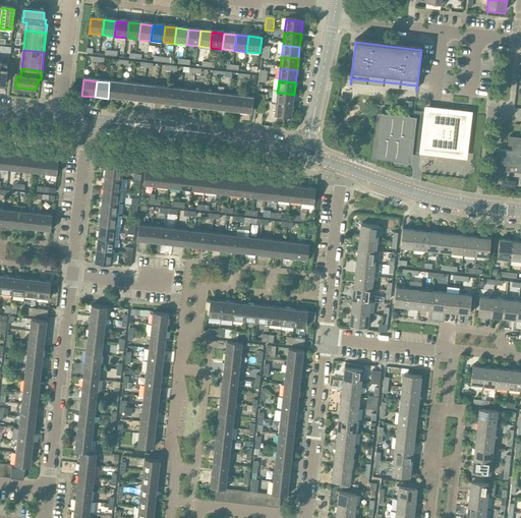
[(121,84),(109,82),(108,99),(120,100),(121,84)]
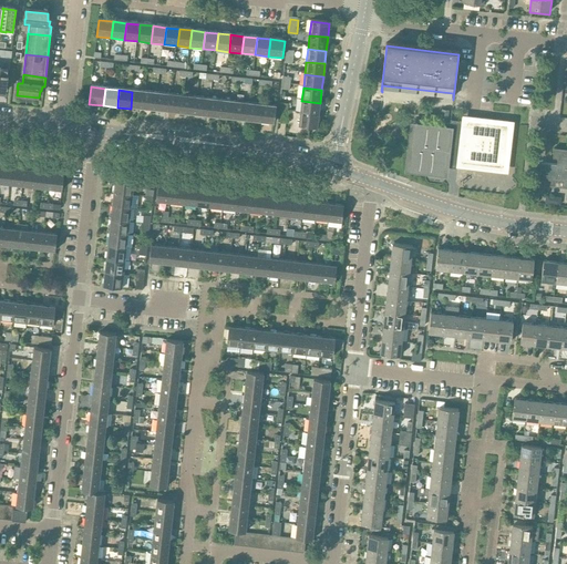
[(145,93),(132,92),(131,109),(144,110),(145,93)]
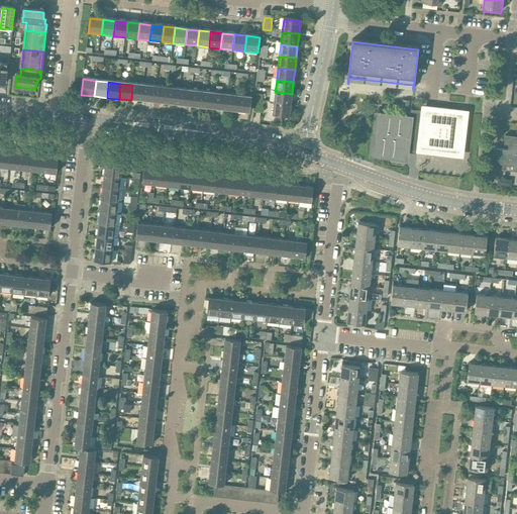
[(144,86),(132,85),(131,100),(142,102),(144,86)]
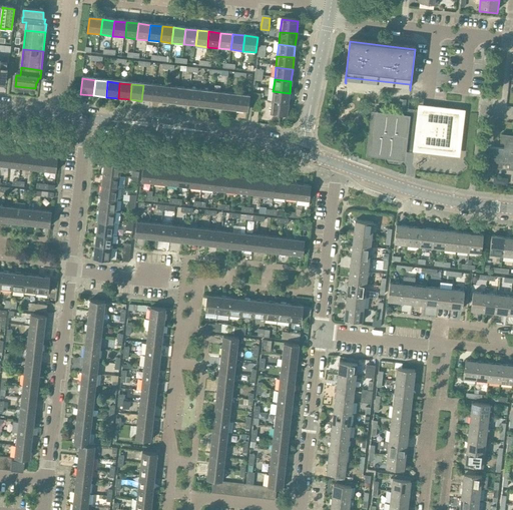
[(155,87),(143,85),(141,101),(153,102),(155,87)]
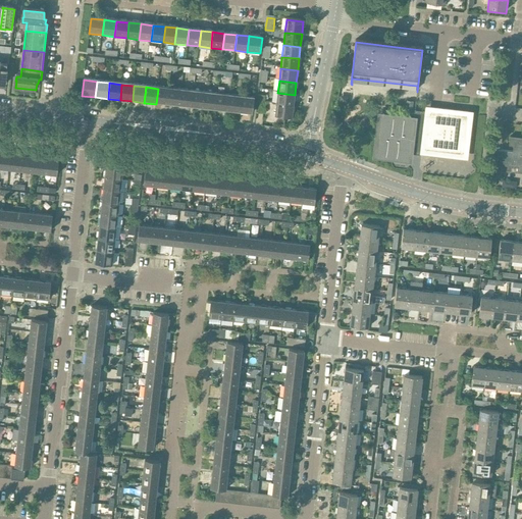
[(169,90),(158,89),(156,104),(168,105),(169,90)]
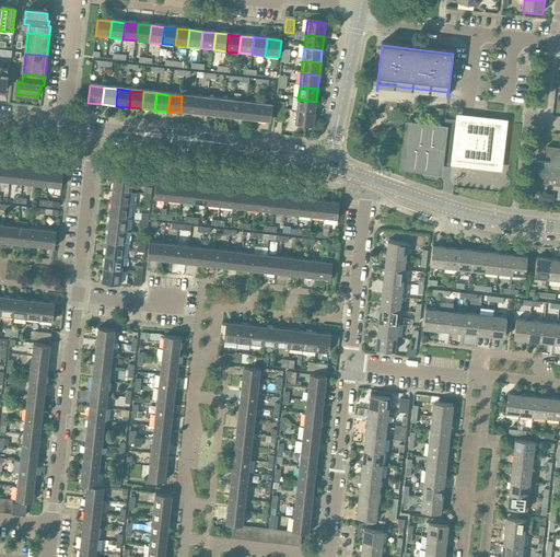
[(195,97),(182,96),(181,113),(193,115),(195,97)]
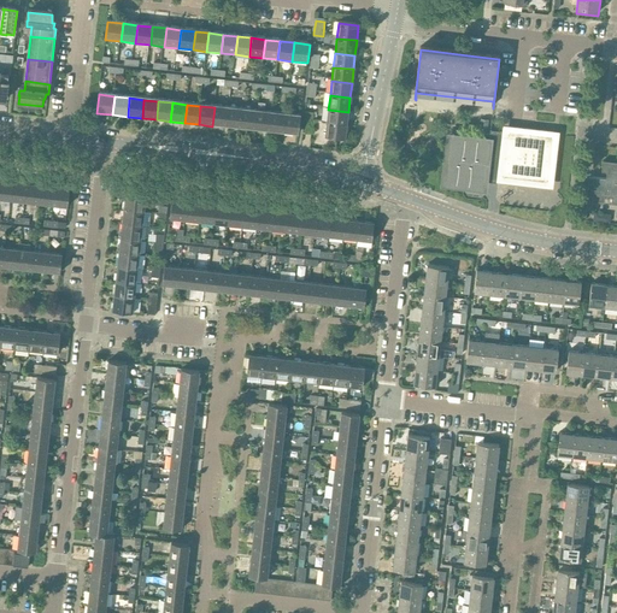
[(229,110),(215,107),(212,127),(227,128),(229,110)]
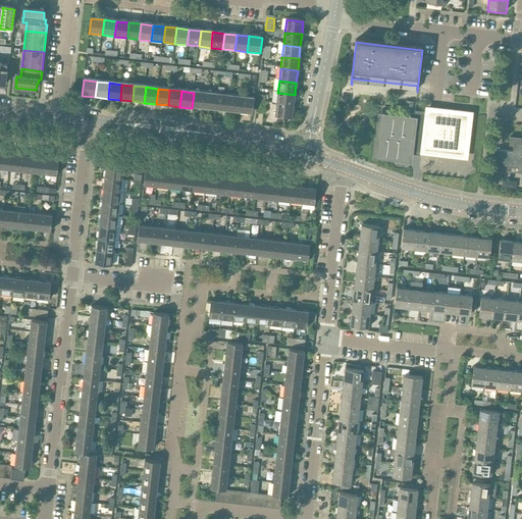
[(206,94),(194,93),(192,108),(204,110),(206,94)]
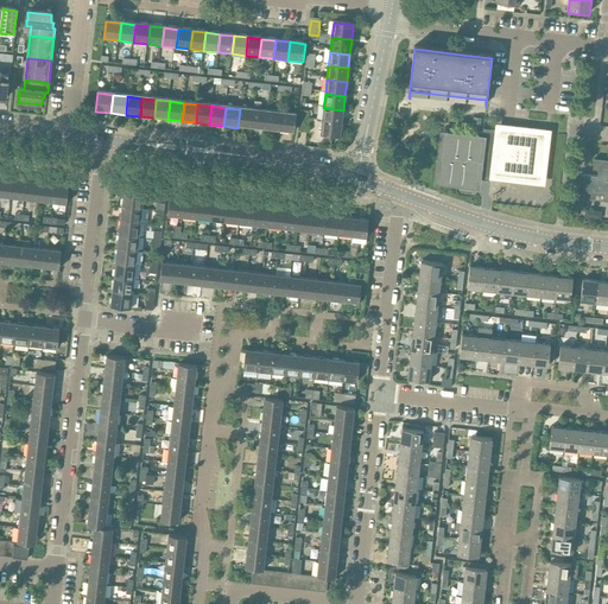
[(342,125),(343,110),(323,108),(322,122),(342,125)]
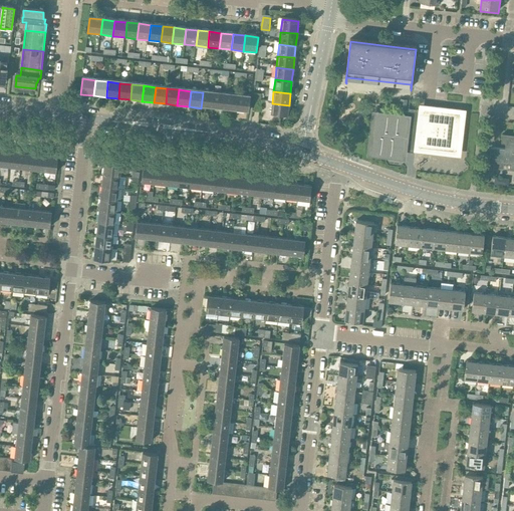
[(214,93),(203,92),(201,108),(213,109),(214,93)]
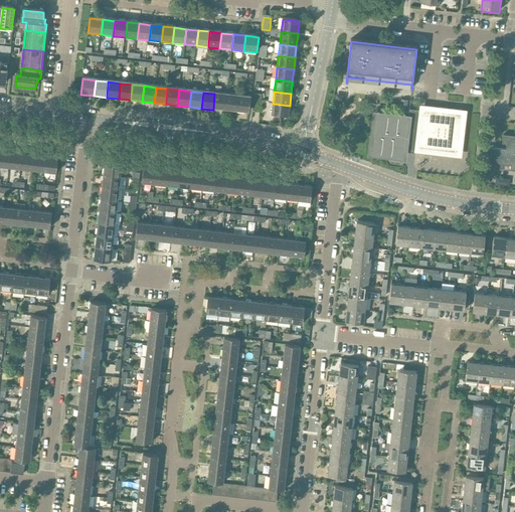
[(226,96),(214,94),(213,110),(224,111),(226,96)]
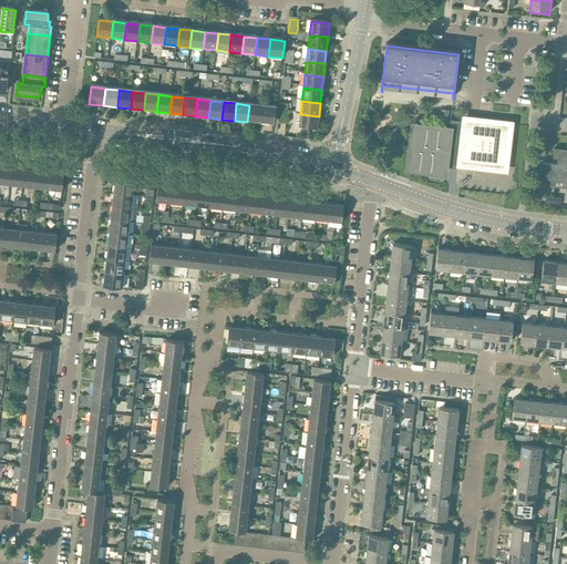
[(263,106),(249,105),(247,122),(261,124),(263,106)]
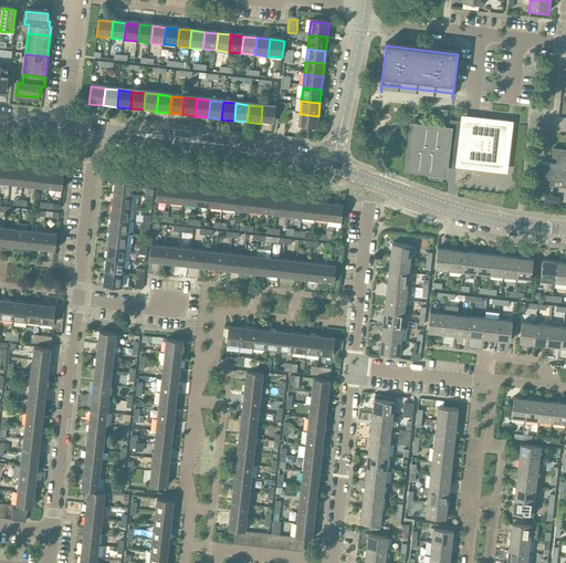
[(262,106),(261,124),(274,125),(276,108),(262,106)]
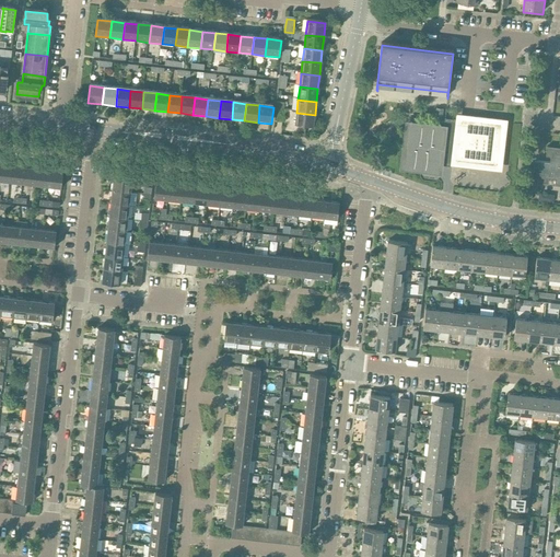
[(282,125),(284,111),(276,109),(275,124),(282,125)]
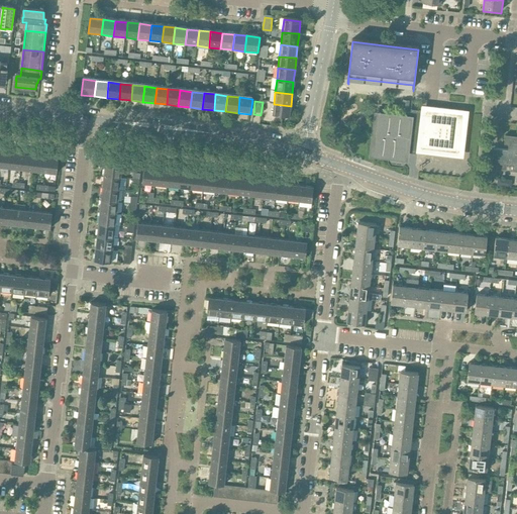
[(291,106),(274,104),(273,116),(289,118),(291,106)]
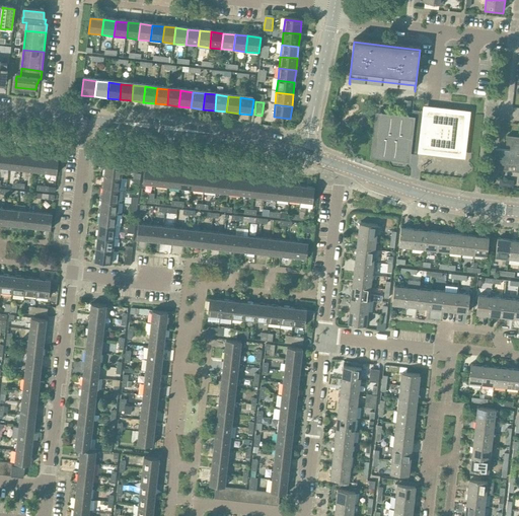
[(412,122),(399,120),(382,118),(378,122),(374,153),(378,157),(403,160),(408,157),(408,155),(414,156),(418,156),(419,154),(458,158),(462,155),(466,119),(463,114),(429,111),(424,114),(413,113),(412,122)]
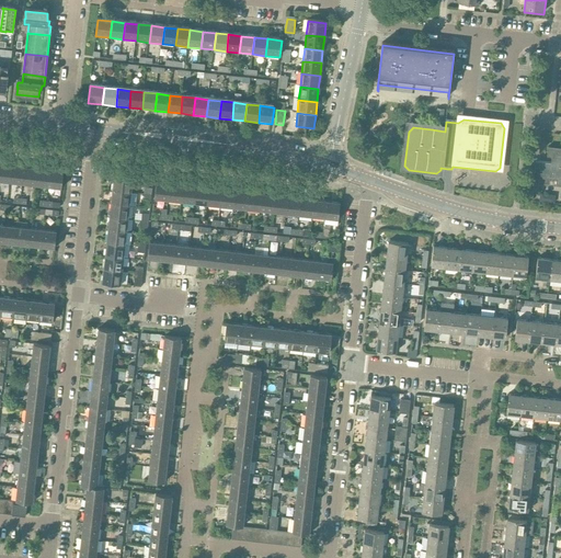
[(560,150),(548,149),(547,159),(552,159),(551,166),(536,163),(533,184),(536,184),(549,186),(550,181),(552,182),(557,182),(556,186),(559,188),(559,186),(560,186),(560,150)]
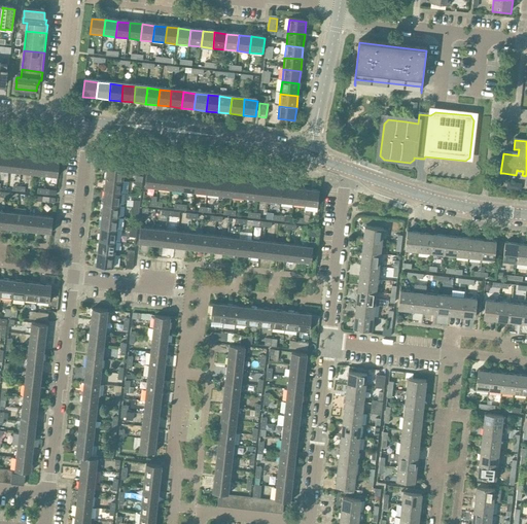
[(0,171),(8,173),(9,156),(0,155),(0,171)]
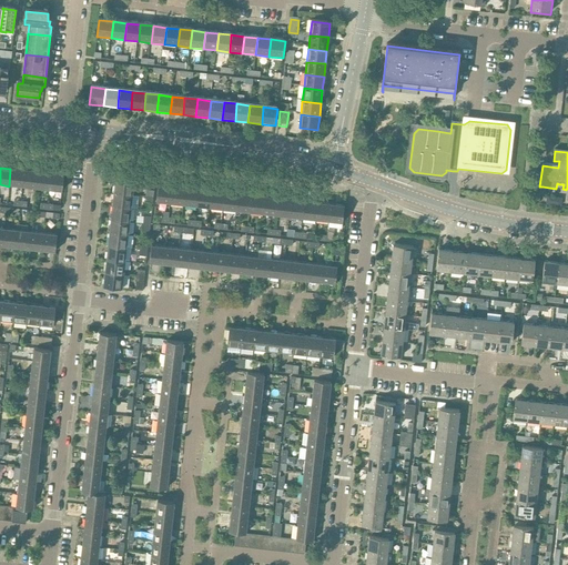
[(9,187),(22,188),(23,171),(10,169),(9,187)]
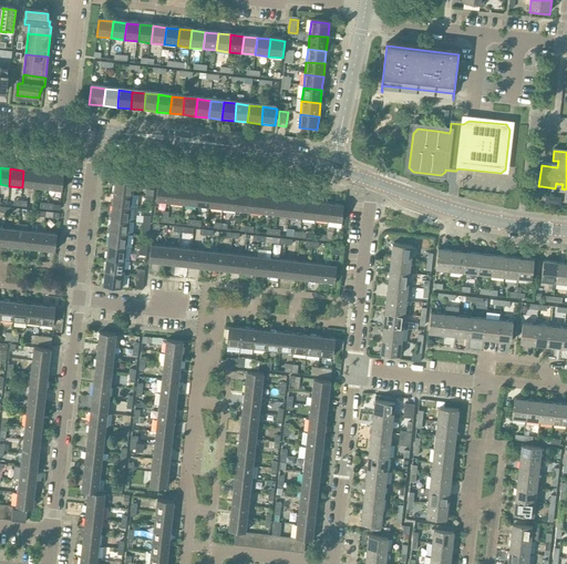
[(37,172),(23,171),(22,187),(35,188),(37,172)]
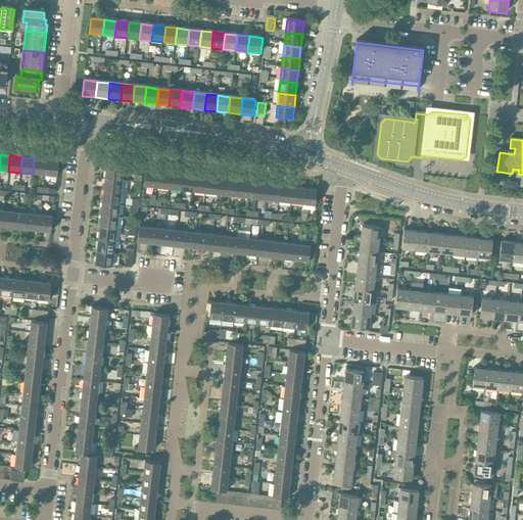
[(46,159),(34,158),(33,174),(45,176),(46,159)]
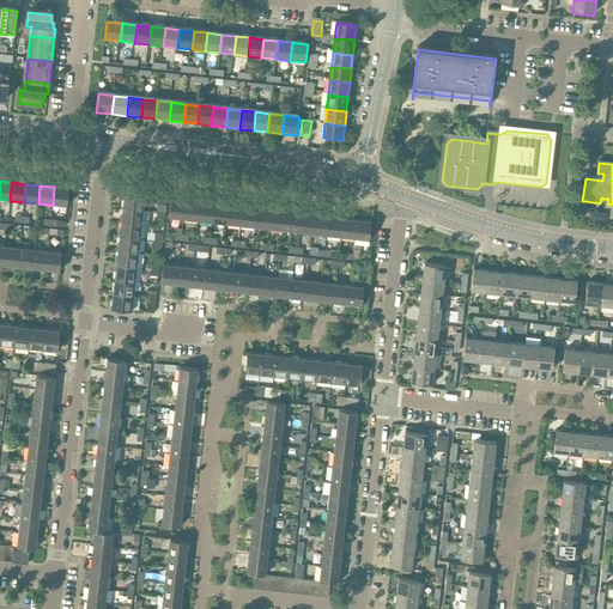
[(70,189),(54,187),(53,206),(67,207),(70,189)]
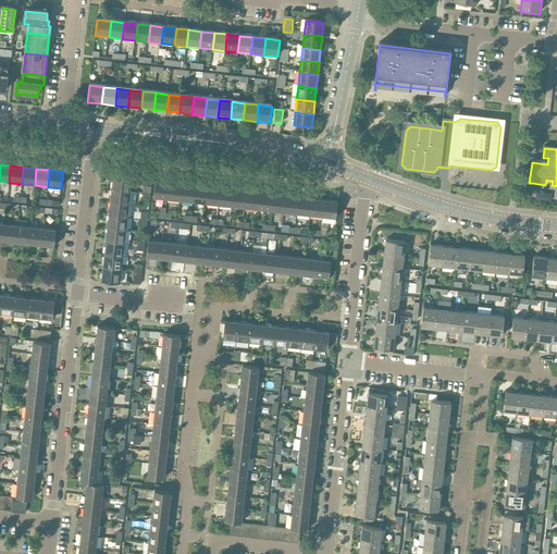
[(112,192),(130,194),(132,180),(113,177),(112,192)]
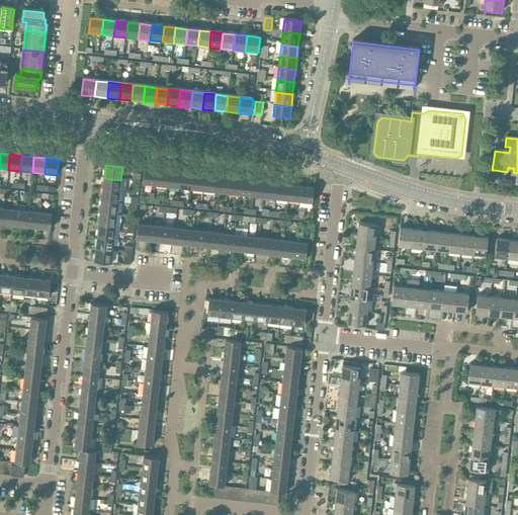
[(157,171),(145,170),(143,185),(155,186),(157,171)]
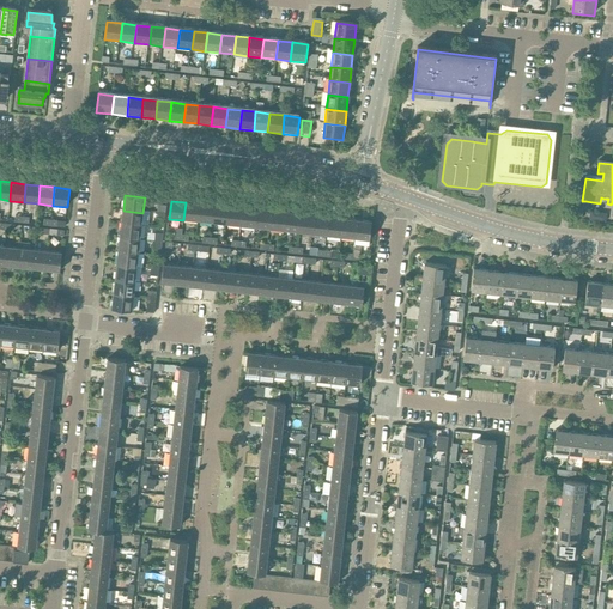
[(200,205),(186,202),(183,220),(198,221),(200,205)]
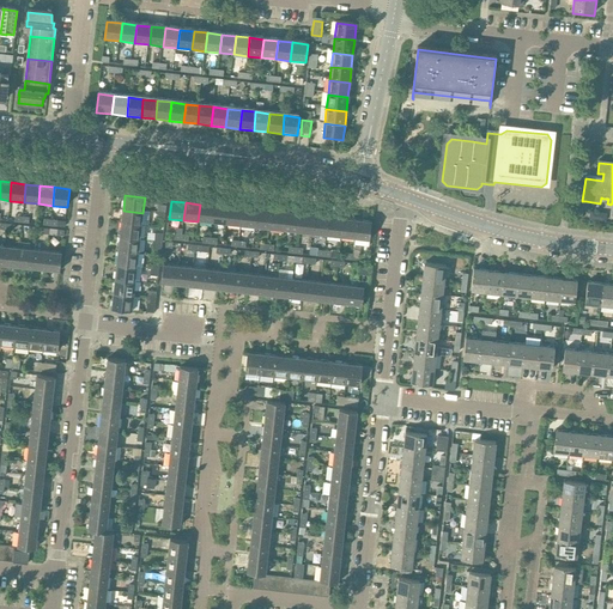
[(214,206),(200,205),(198,221),(212,224),(214,206)]
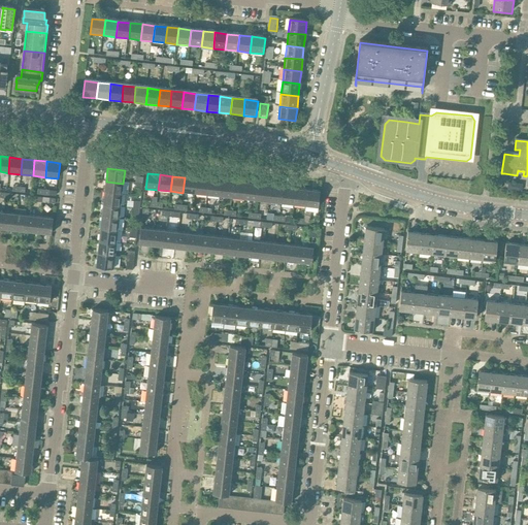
[(197,178),(185,177),(183,193),(195,194),(197,178)]
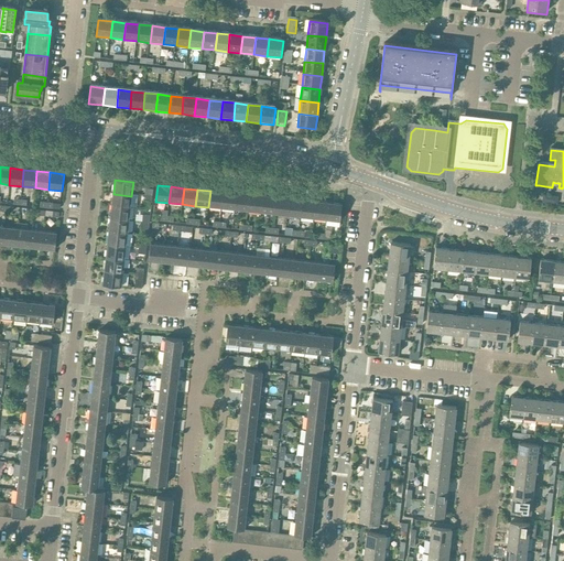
[(224,193),(210,191),(208,207),(221,209),(224,193)]
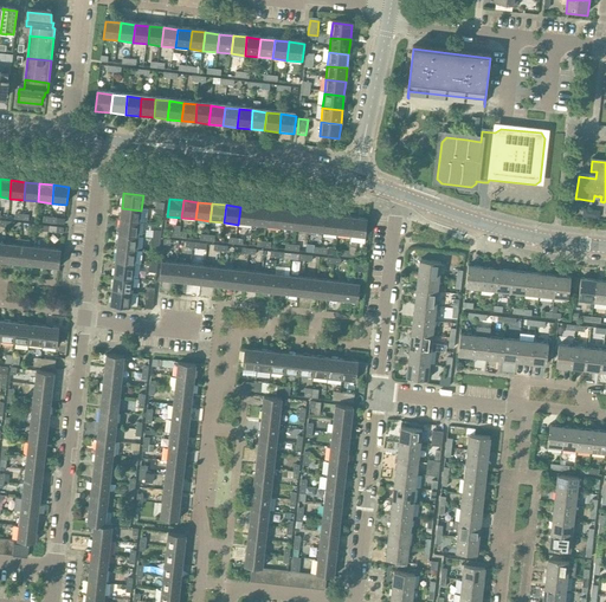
[(255,208),(240,207),(238,225),(252,226),(255,208)]
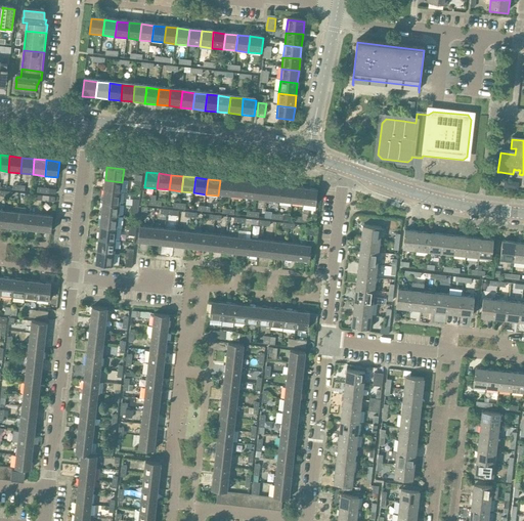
[(121,194),(122,182),(105,180),(103,192),(121,194)]
